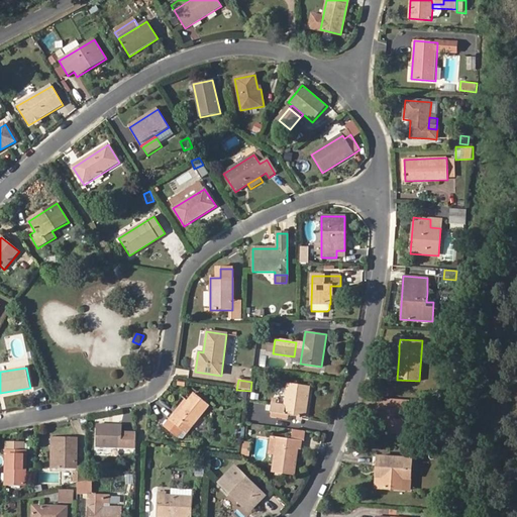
[(270,412),(305,417),(309,386),(287,383),(284,405),(271,403),(270,412)]
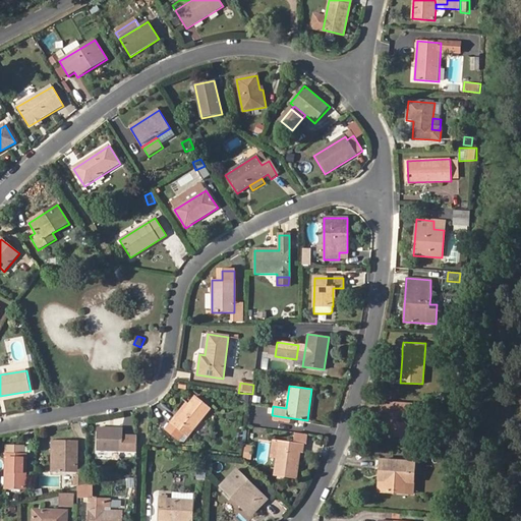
[(211,409),(196,397),(168,431),(176,438),(178,436),(181,438),(184,433),(188,437),(211,409)]
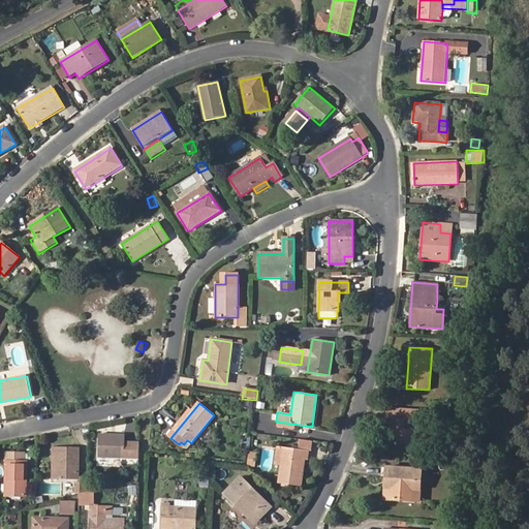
[(385,407),(383,428),(395,429),(395,433),(398,433),(397,442),(406,443),(406,447),(424,448),(425,430),(410,429),(410,422),(418,422),(419,409),(385,407)]
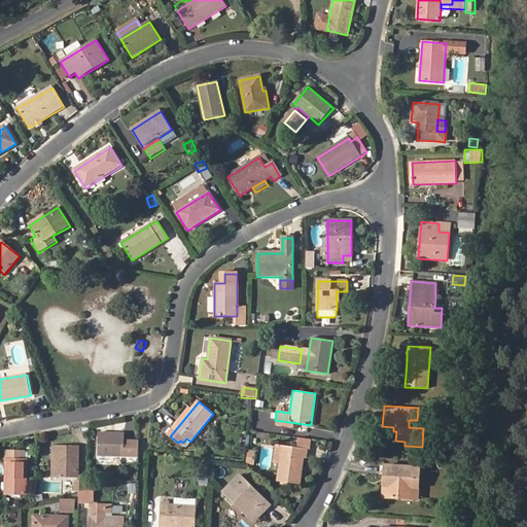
[(123,456),(124,441),(124,434),(99,434),(98,456),(123,456)]
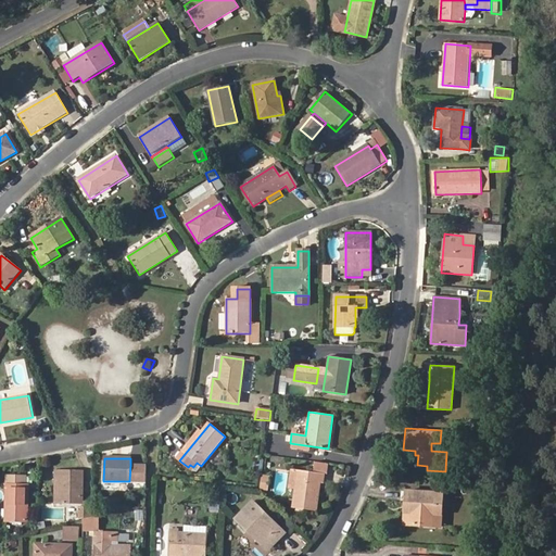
[(328,472),(330,464),(316,460),(315,470),(328,472)]
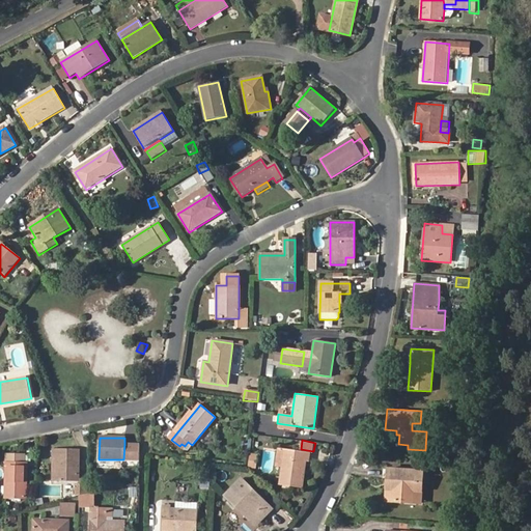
[(130,459),(139,459),(139,444),(131,444),(130,459)]
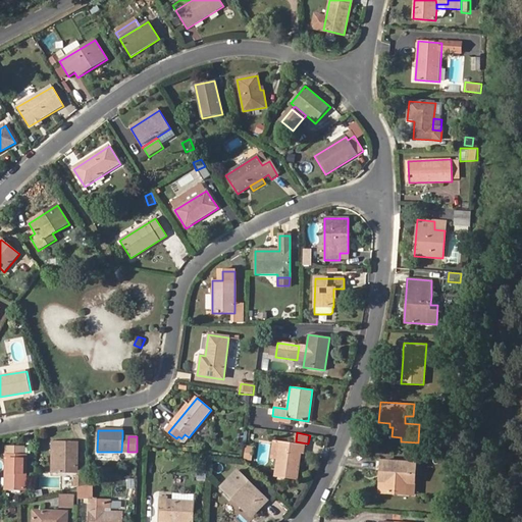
[(270,457),(276,457),(278,441),(272,440),(270,457)]
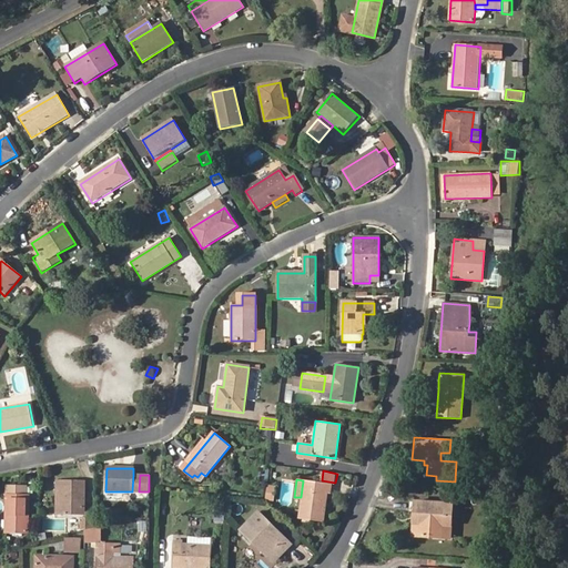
[(84,516),(85,482),(56,480),(54,515),(84,516)]
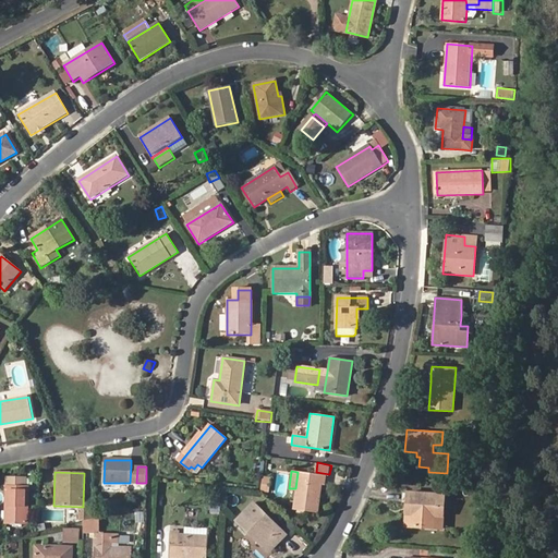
[(293,509),(318,512),(322,485),(325,485),(326,475),(298,472),(295,488),(293,509)]
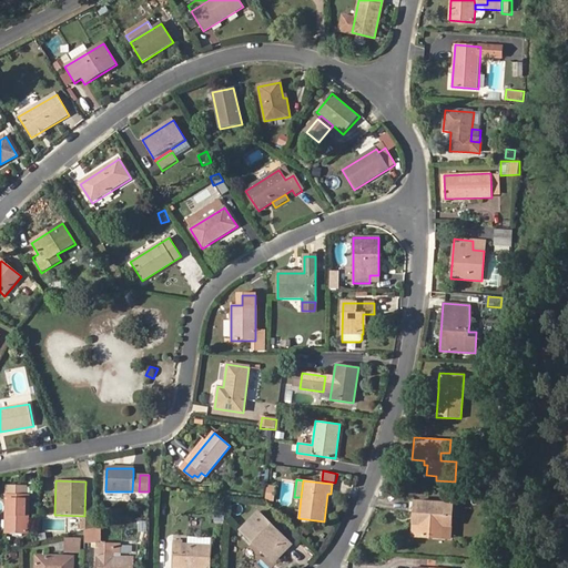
[(266,500),(275,500),(276,486),(267,485),(266,500)]
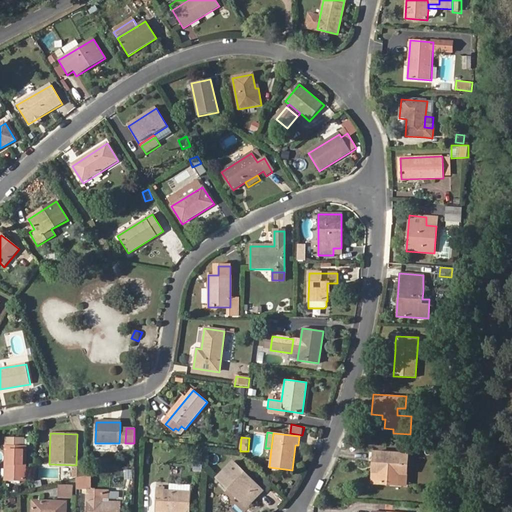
[(25,482),(27,448),(22,448),(23,439),(6,439),(4,482),(25,482)]
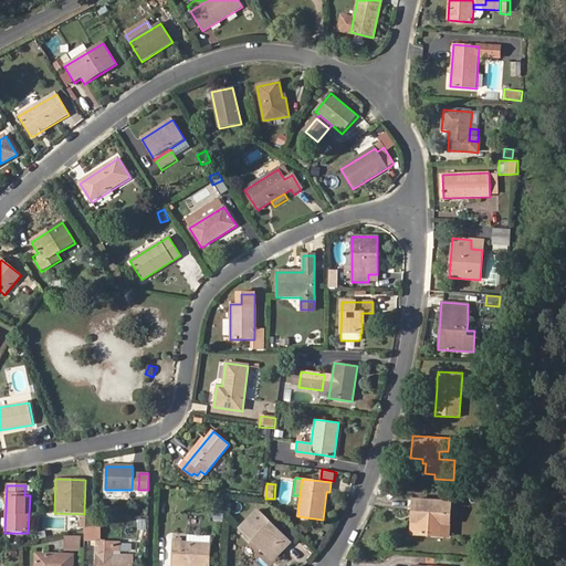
[(410,534),(449,536),(451,502),(413,500),(410,534)]
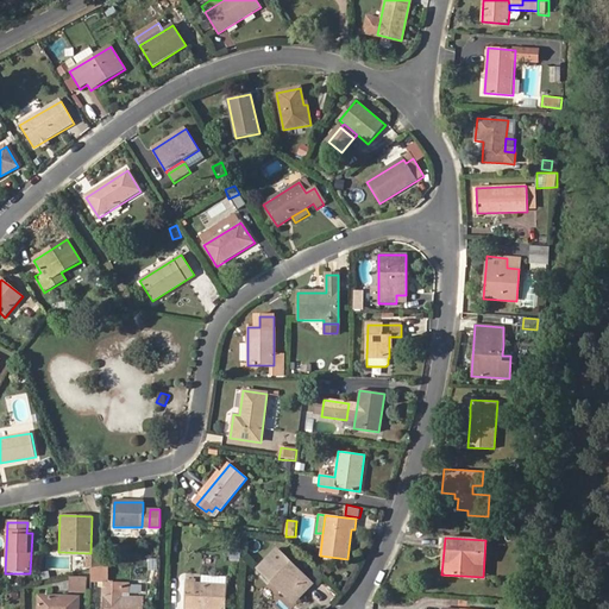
[(277,548),(257,569),(293,603),(312,583),(277,548)]
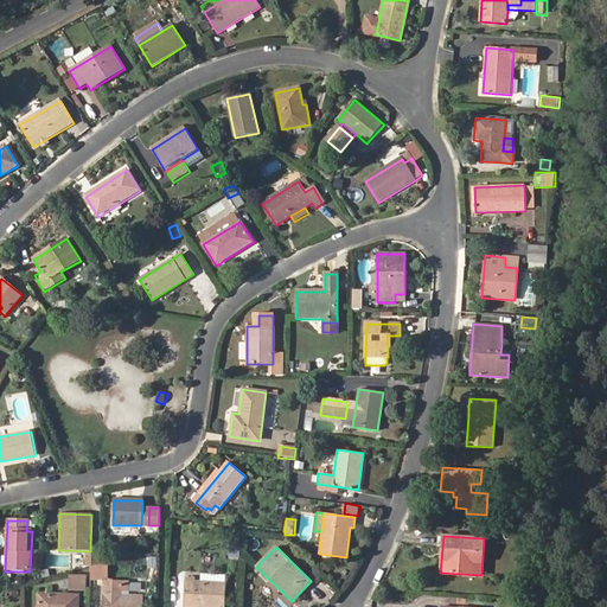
[(87,570),(90,569),(101,567),(101,550),(93,550),(91,555),(87,555),(87,570)]
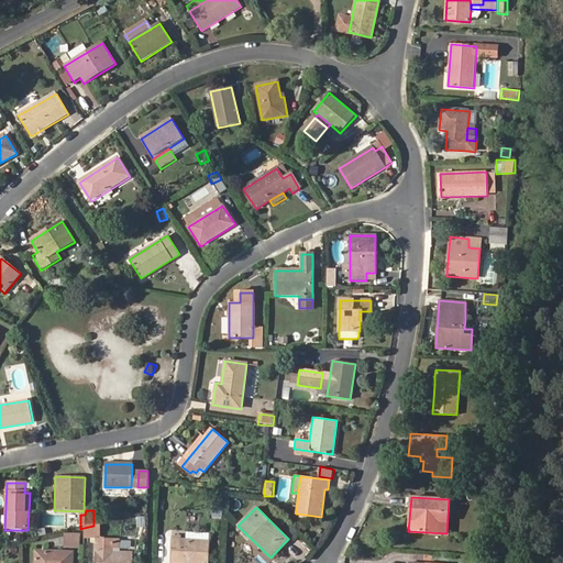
[(181,537),(173,537),(169,562),(174,562),(208,562),(210,541),(206,541),(207,532),(186,531),(185,540),(180,540),(181,537)]
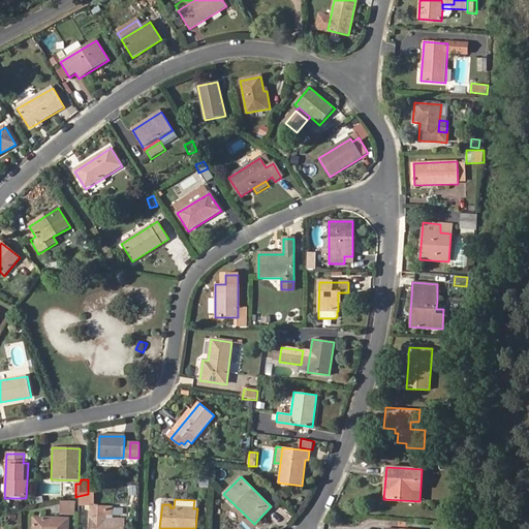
[(61,500),(60,515),(75,516),(75,501),(61,500)]
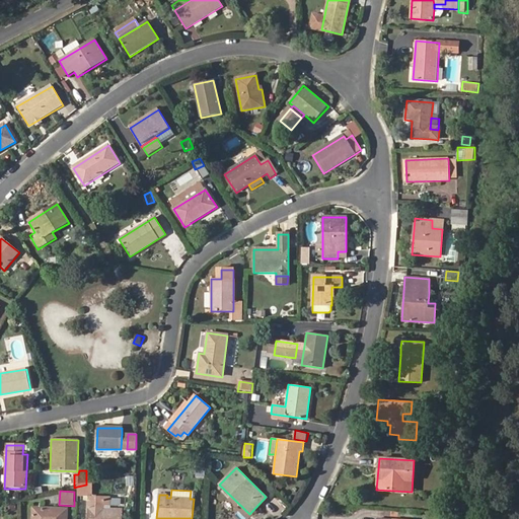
[(121,518),(122,509),(101,509),(101,498),(90,498),(89,518),(121,518)]
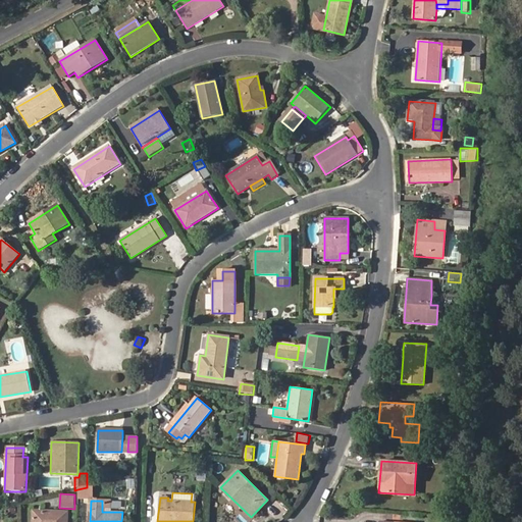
[(33,511),(32,521),(67,521),(67,512),(33,511)]
